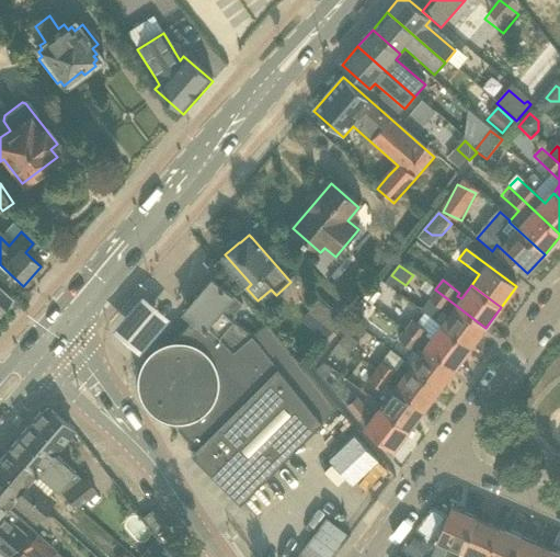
[(191,456),(221,486),(240,506),(338,409),(307,372),(306,373),(266,326),(232,354),(225,347),(216,338),(242,307),(213,282),(185,314),(186,316),(184,332),(179,339),(179,343),(174,343),(170,344),(166,345),(160,348),(157,350),(153,352),(151,354),(149,355),(147,359),(145,361),(143,365),(143,366),(140,370),(139,373),(139,377),(138,382),(138,384),(138,387),(139,391),(139,394),(140,397),(141,399),(144,402),(146,407),(147,409),(150,412),(153,415),(157,418),(160,419),(164,421),(169,422),(178,424),(178,428),(180,430),(195,447),(196,446),(198,448),(191,456)]
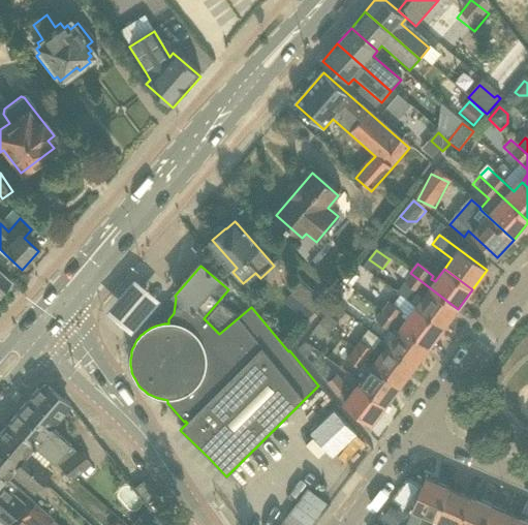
[(0,290),(8,280),(0,273),(0,290)]
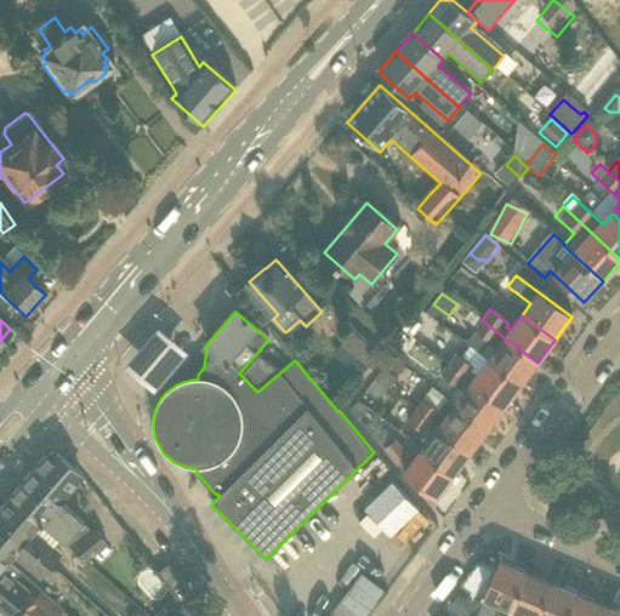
[(494,342),(500,346),(488,360),(521,386),(538,363),(482,320),(473,331),(491,346),(494,342)]
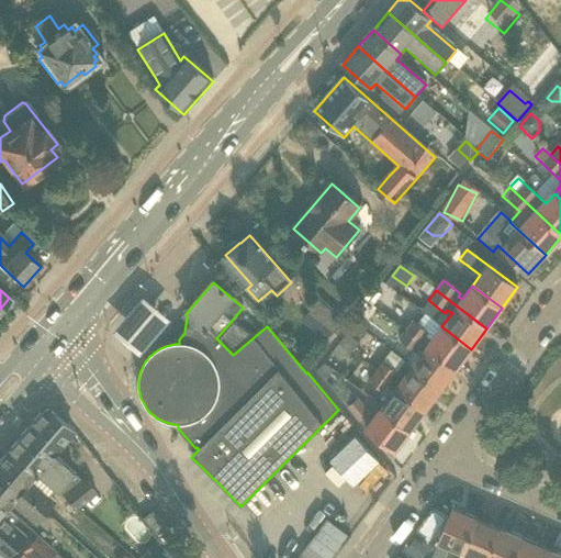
[(144,298),(113,334),(132,350),(141,357),(171,321),(165,315),(144,298)]
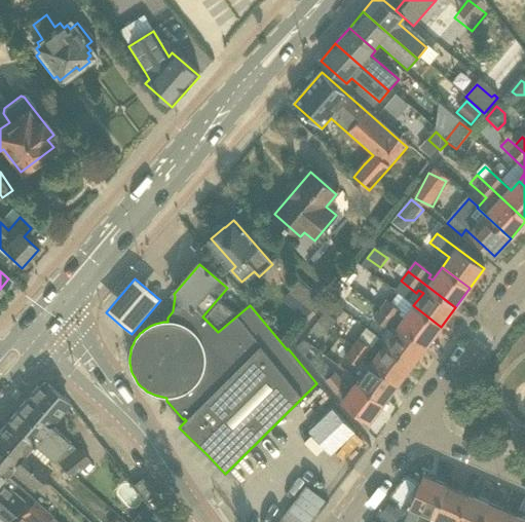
[(340,300),(346,292),(338,287),(333,294),(340,300)]
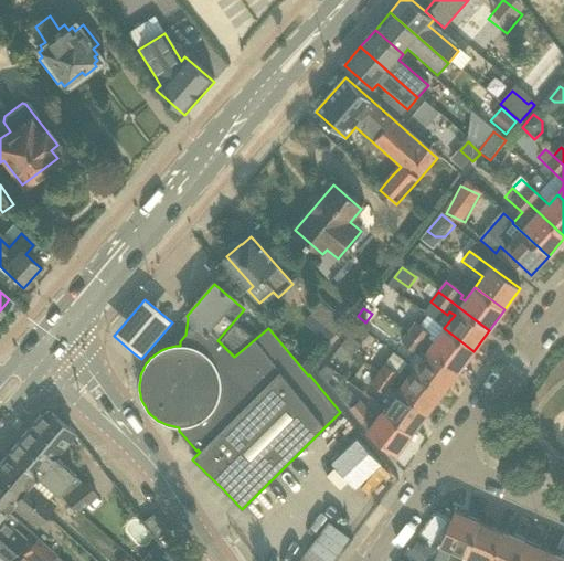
[(325,309),(309,328),(331,346),(346,327),(325,309)]
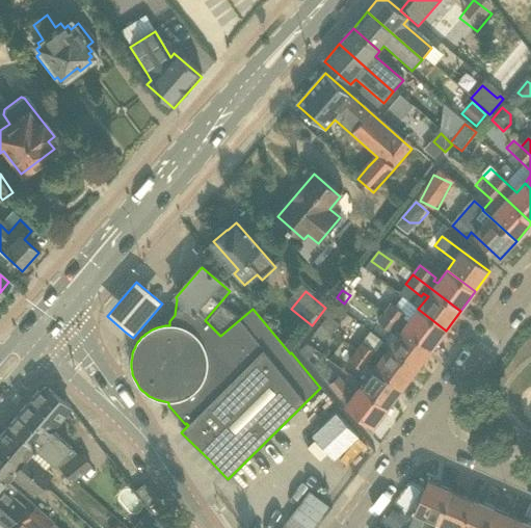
[(418,309),(408,321),(404,318),(406,316),(390,305),(383,314),(431,349),(446,331),(418,309)]
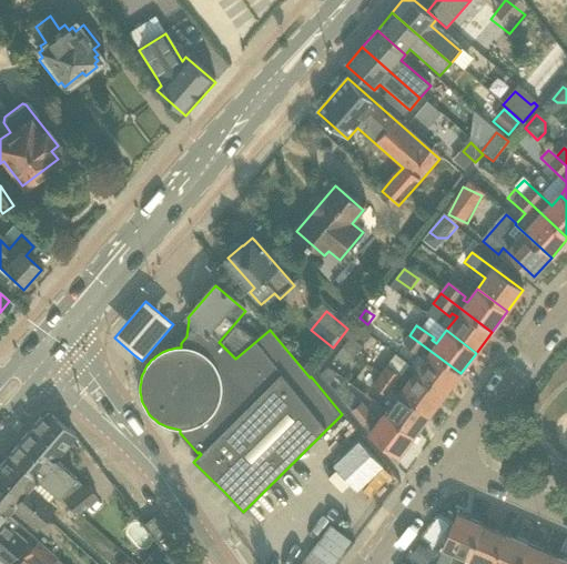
[(353,335),(365,344),(371,338),(358,328),(353,335)]
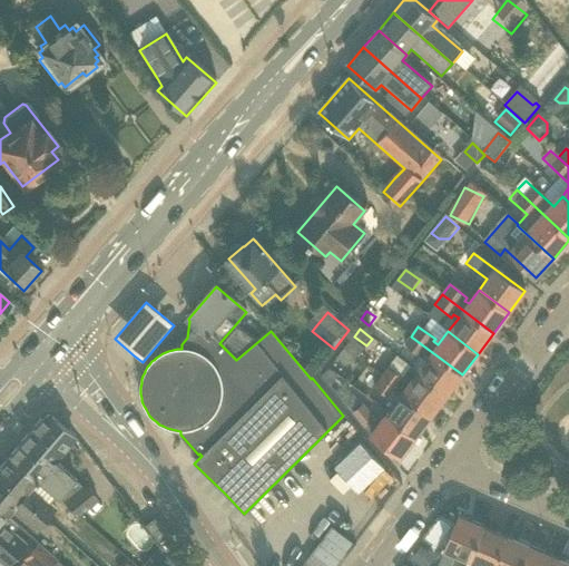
[(420,358),(412,370),(447,396),(462,374),(411,337),(404,345),(420,358)]
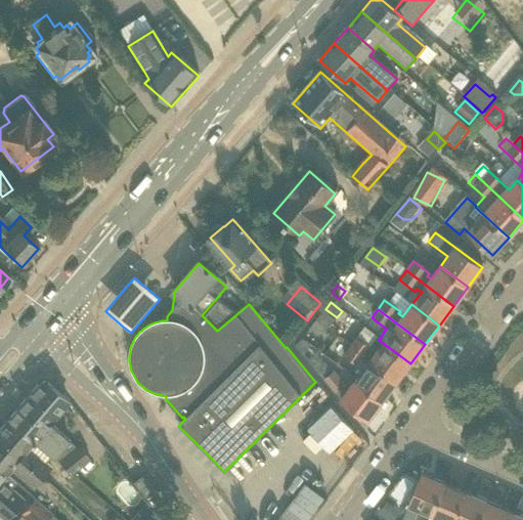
[(316,321),(327,330),(328,330),(334,321),(322,312),(316,321)]
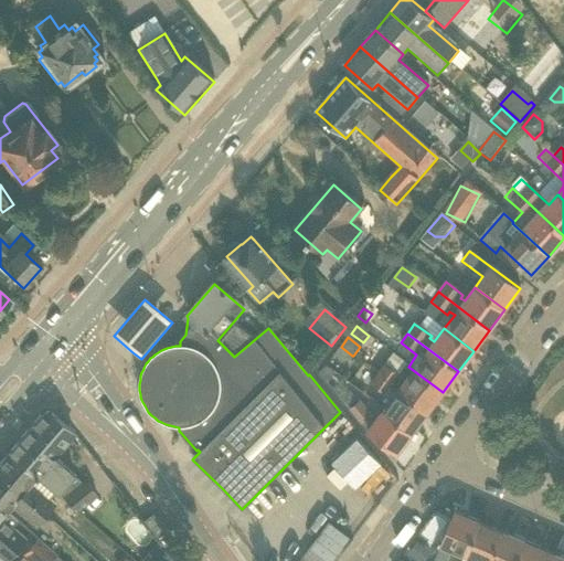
[(343,364),(352,356),(341,347),(333,357),(343,364)]
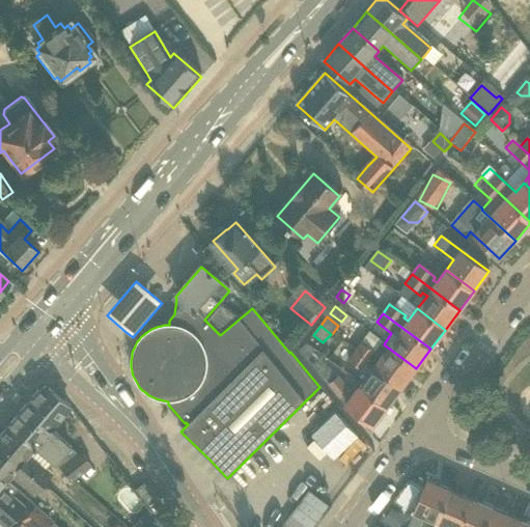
[(361,343),(354,353),(401,388),(416,368),(384,344),(377,354),(361,343)]
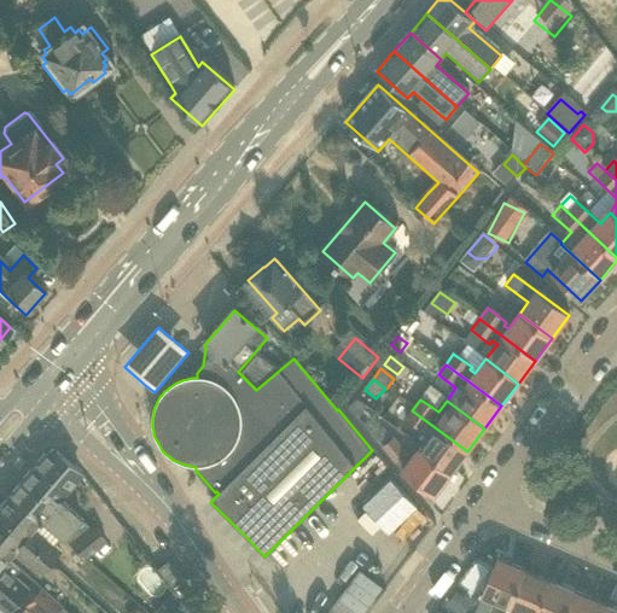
[(409,442),(419,448),(418,449),(450,473),(467,451),(412,410),(405,420),(418,431),(409,442)]
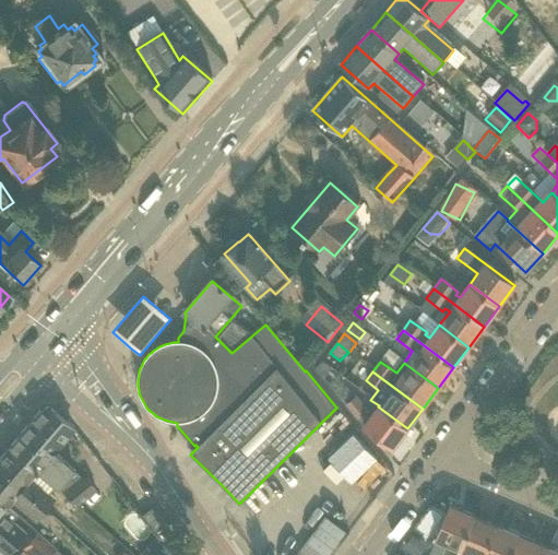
[(345,408),(357,422),(368,413),(356,399),(345,408)]
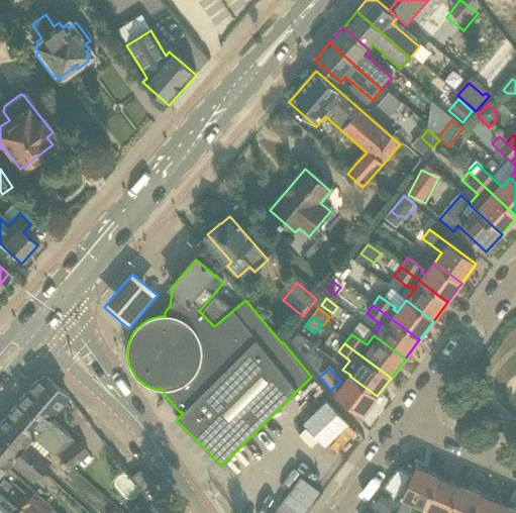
[(335,395),(349,405),(363,415),(377,396),(349,376),(341,387),(335,395)]
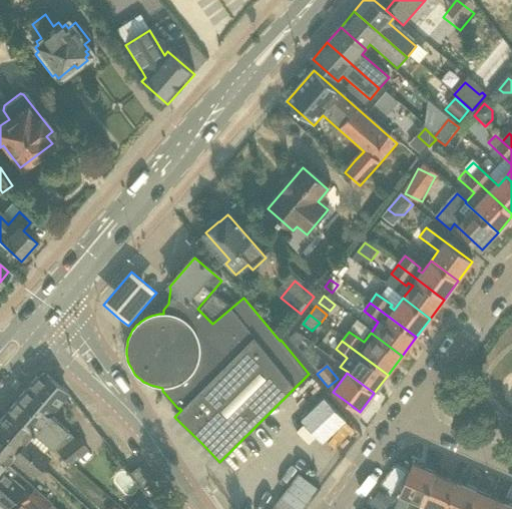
[(48,449),(67,466),(86,451),(77,440),(75,442),(66,434),(67,433),(47,416),(65,395),(43,376),(38,377),(6,413),(48,449)]
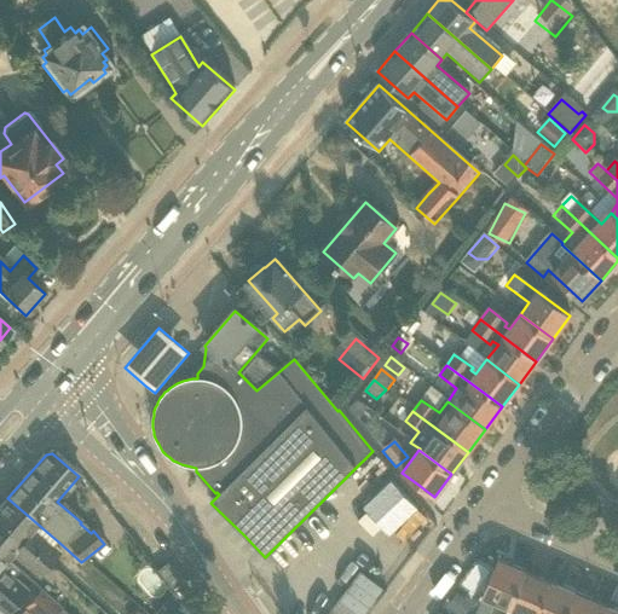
[(351,476),(402,528),(422,508),(371,456),(351,476)]
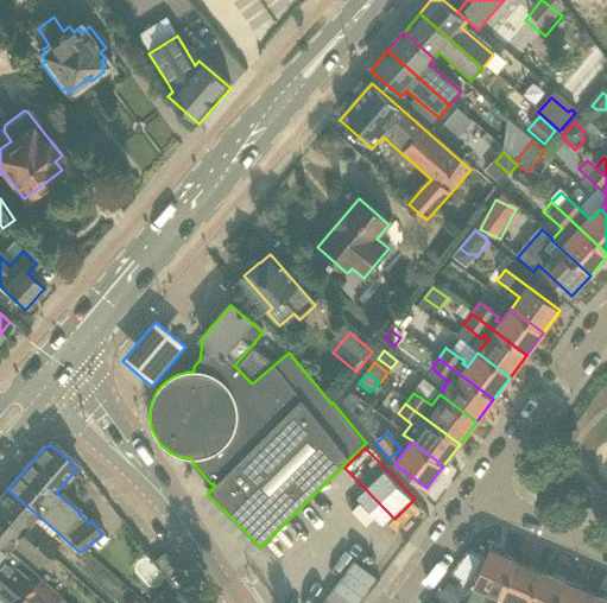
[(389,458),(394,464),(402,455),(397,451),(389,458)]
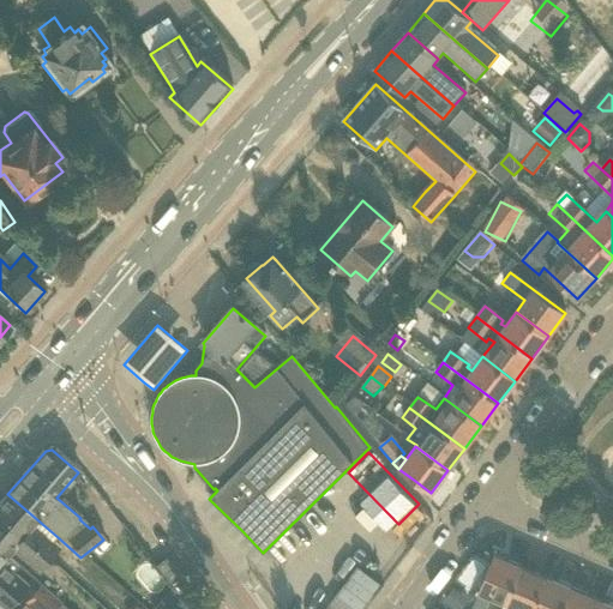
[(58,550),(52,546),(58,537),(7,494),(0,502),(0,520),(48,562),(58,550)]
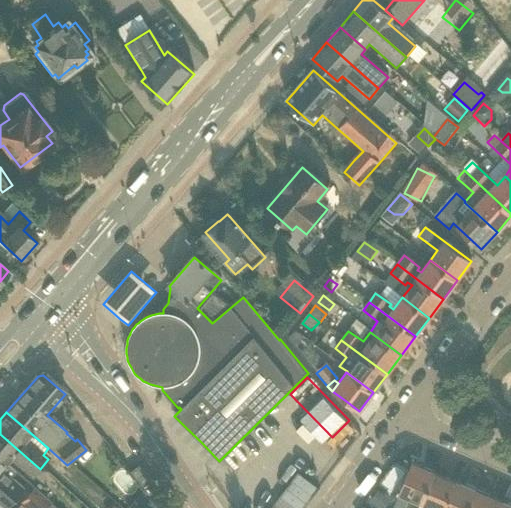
[(31,479),(40,469),(0,434),(0,461),(4,465),(9,459),(31,479)]
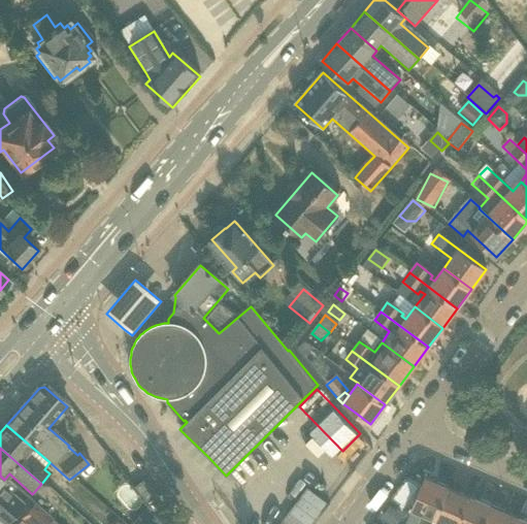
[(0,484),(4,480),(0,476),(0,503),(13,516),(23,505),(0,486),(0,484)]
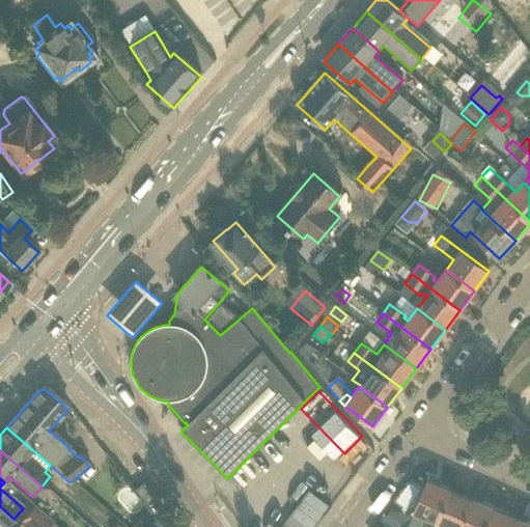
[(437,523),(450,492),(427,482),(408,526),(421,526),(425,518),(437,523)]
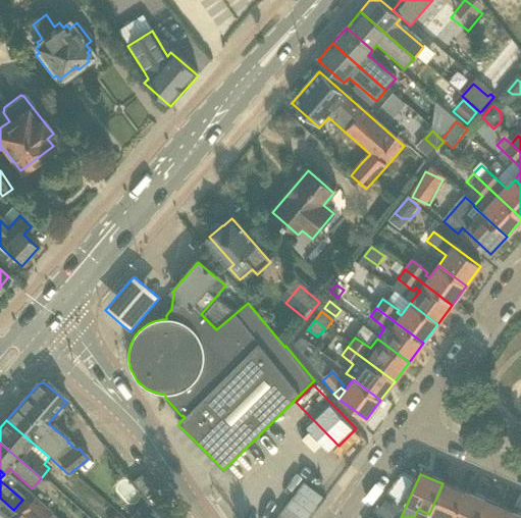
[(151,508),(152,508),(159,503),(141,480),(136,484),(135,483),(133,485),(133,486),(134,485),(151,508)]
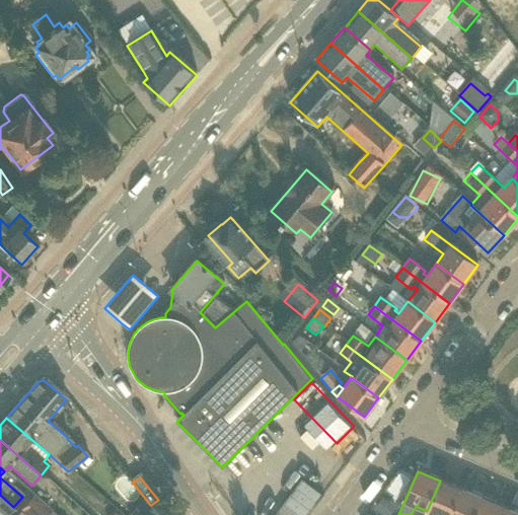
[(451,514),(461,490),(440,481),(427,511),(426,514),(451,514)]
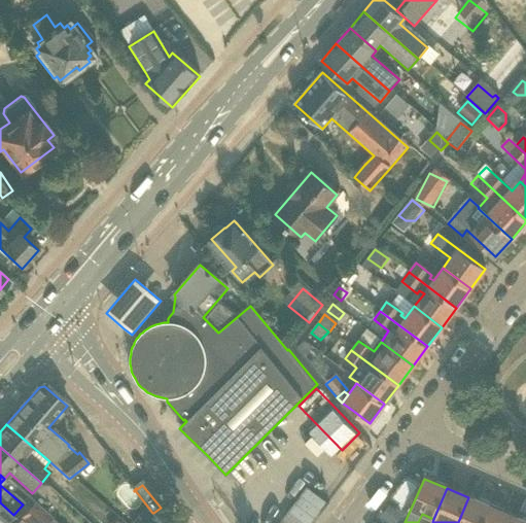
[(484,522),(491,507),(468,497),(458,522),(484,522)]
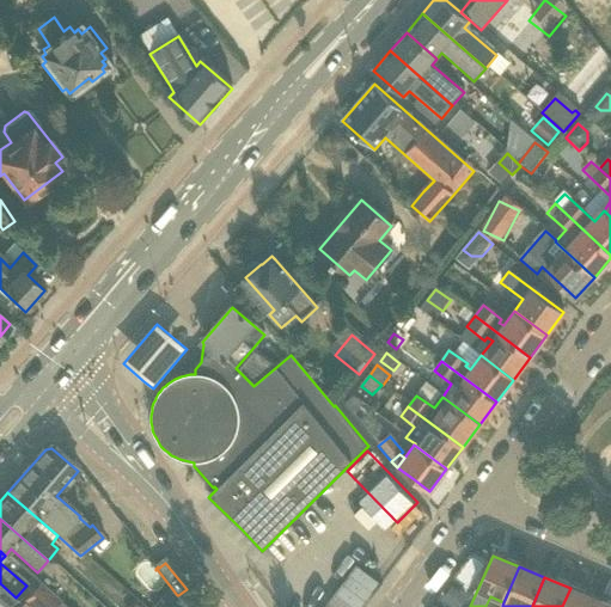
[(0,605),(1,606),(8,606),(16,598),(0,583),(0,605)]
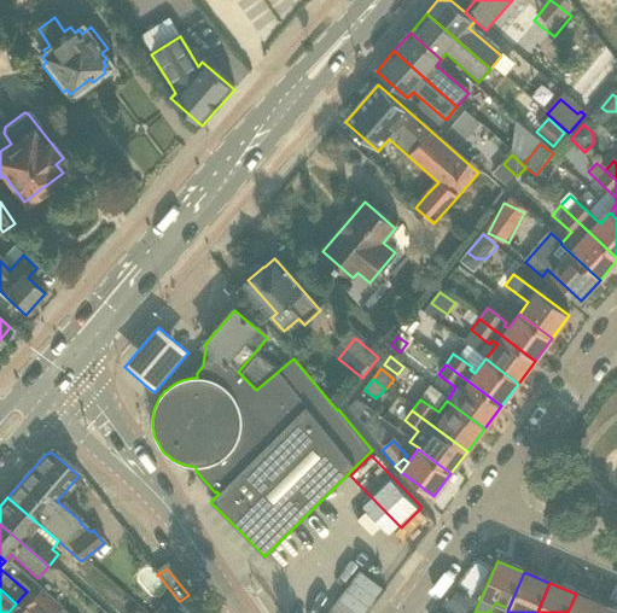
[(64,612),(62,609),(41,591),(24,611),(25,612),(64,612)]
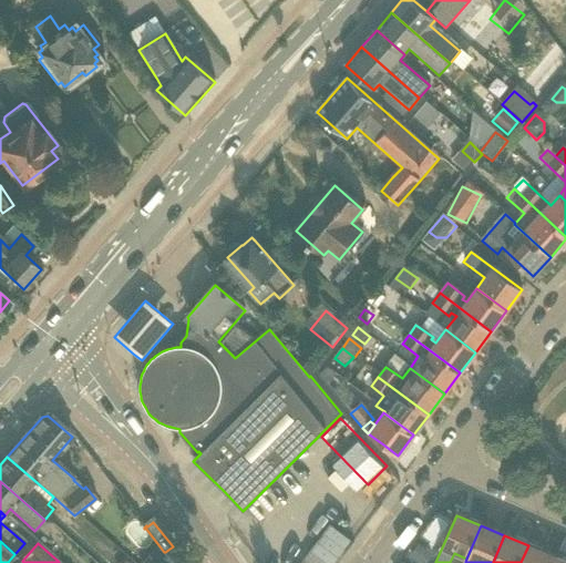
[(426,562),(432,555),(418,545),(409,558),(415,562),(426,562)]
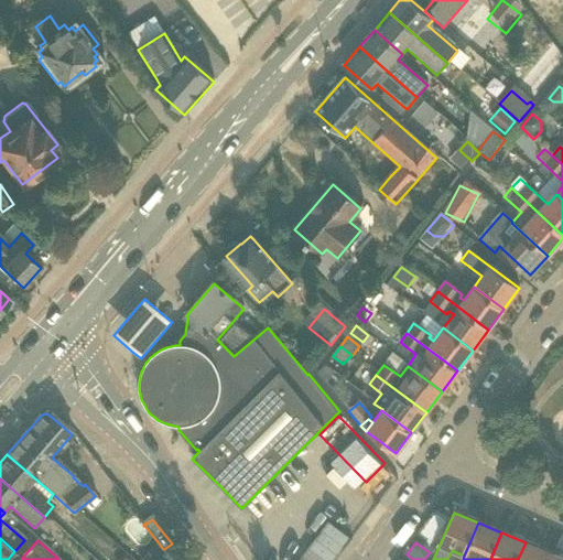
[(545,559),(549,553),(526,542),(518,559),(545,559)]
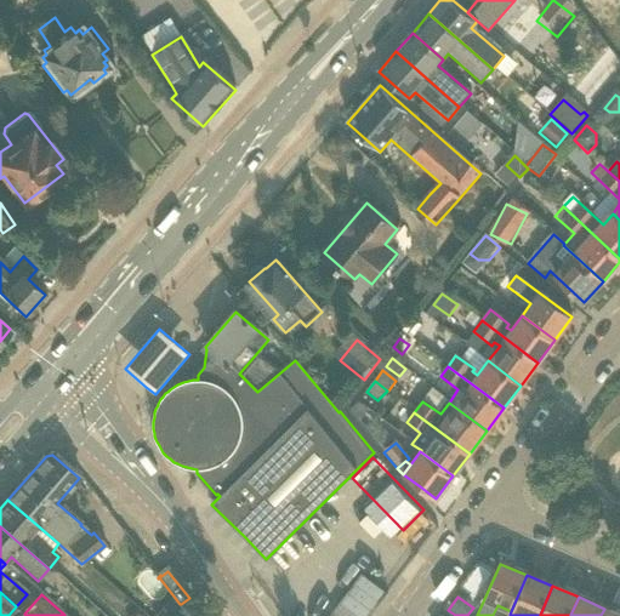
[(171,600),(155,615),(185,615),(171,600)]
